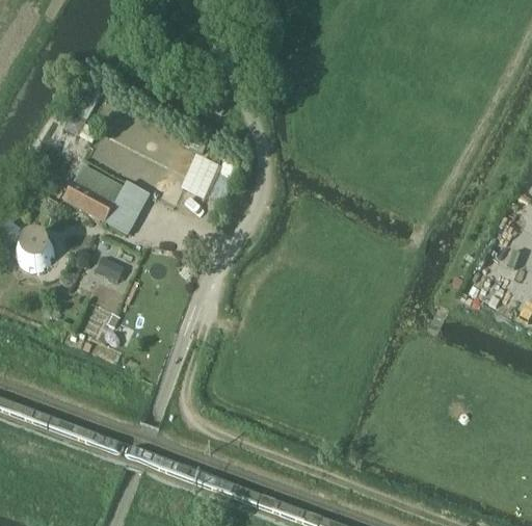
[(71,114),(63,129),(90,142),(98,128),(85,122),(71,114)]
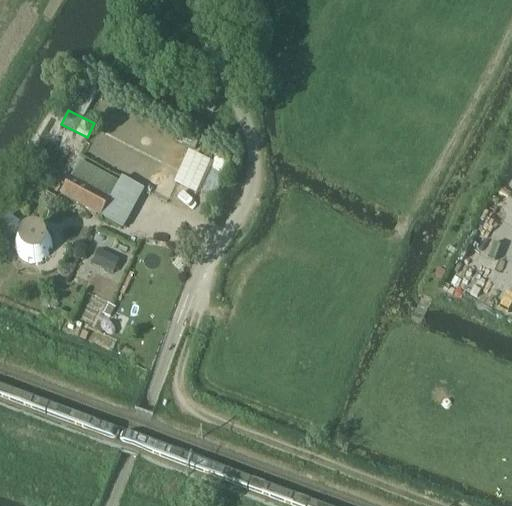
[(79,157),(62,190),(101,211),(119,178),(79,157)]
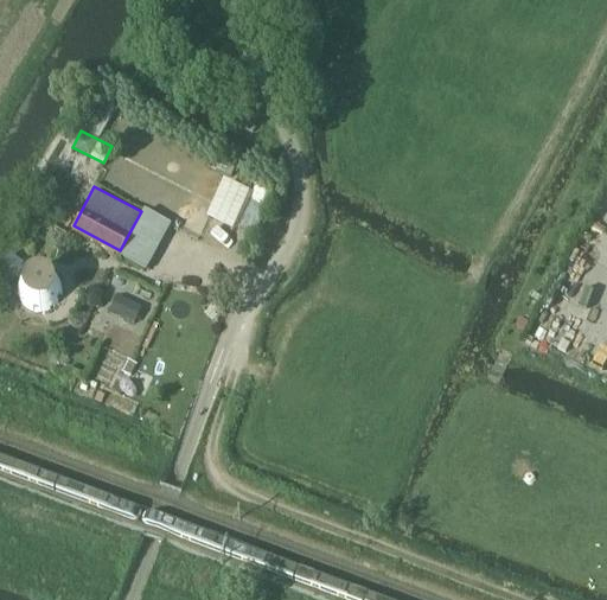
[(264,206),(238,193),(227,217),(253,230),(264,206)]
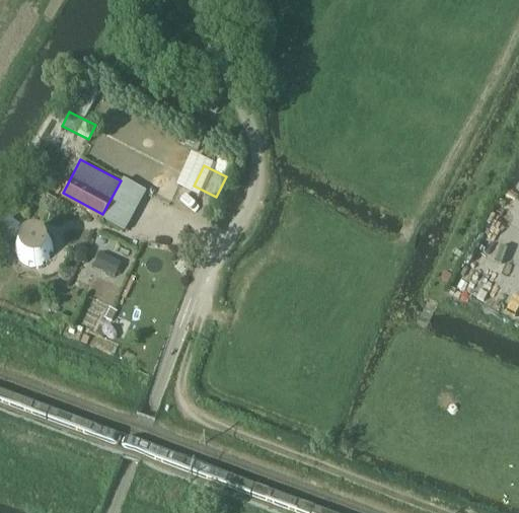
[(15,218),(5,231),(15,239),(15,241),(14,244),(14,247),(15,251),(16,254),(18,259),(21,262),(24,264),(27,265),(31,266),(34,267),(38,266),(41,266),(42,265),(44,264),(46,263),(47,262),(49,261),(50,260),(51,259),(52,257),(53,255),(54,252),(54,251),(55,249),(55,247),(55,245),(55,244),(54,242),(54,241),(54,239),(53,237),(52,236),(51,235),(50,233),(49,232),(48,231),(47,230),(46,229),(44,228),(43,228),(42,227),(41,227),(39,226),(38,226),(36,226),(34,226),(33,226),(31,226),(30,226),(27,227),(15,218)]
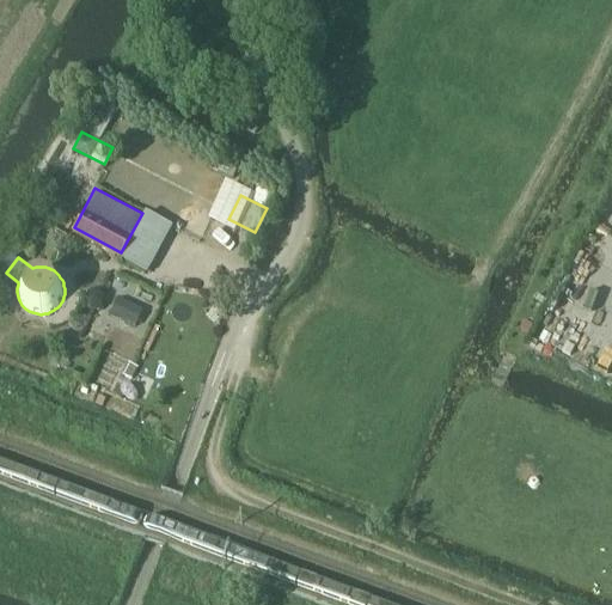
[(117,297),(110,311),(134,323),(141,307),(117,297)]
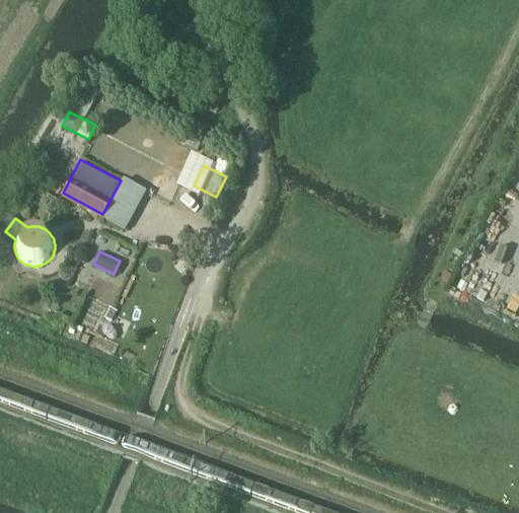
[(107,304),(103,314),(110,317),(115,307),(107,304)]
